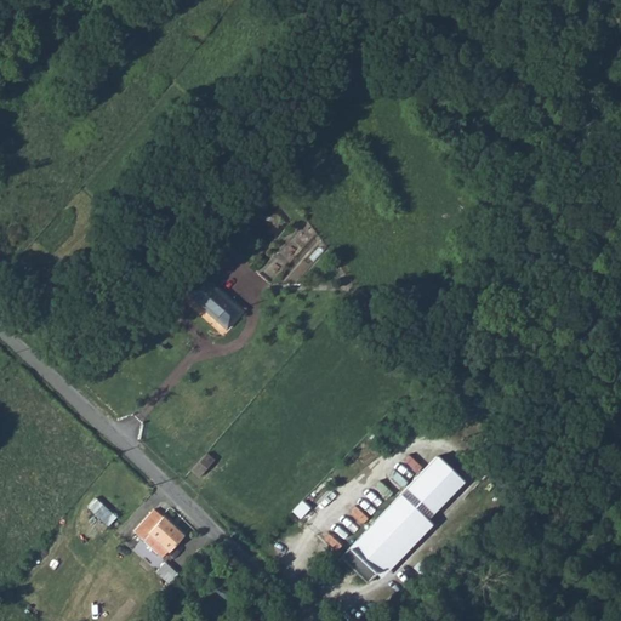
[(194,285),(188,292),(234,329),(249,312),(204,274),(194,285)]
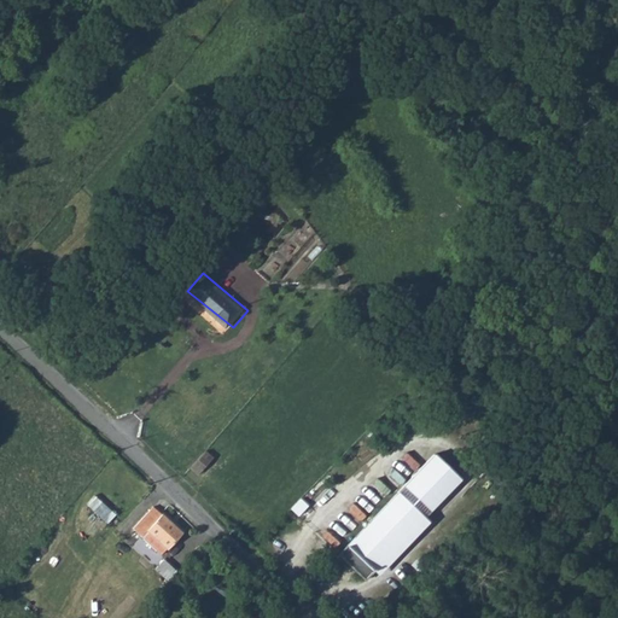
[(211,449),(196,467),(203,473),(219,455),(211,449)]
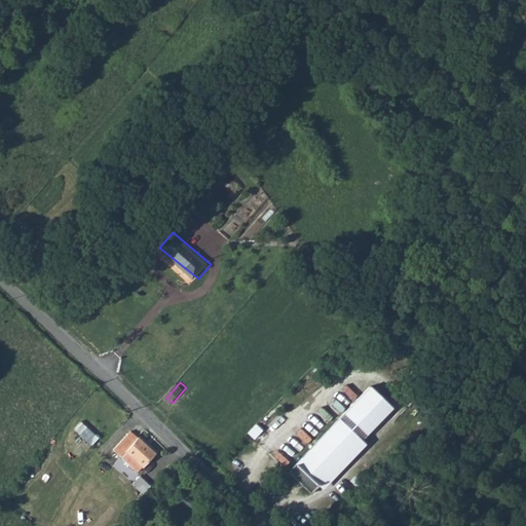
[(365,440),(342,417),(293,470),(301,478),(299,480),(306,484),(306,483),(314,491),(365,440)]
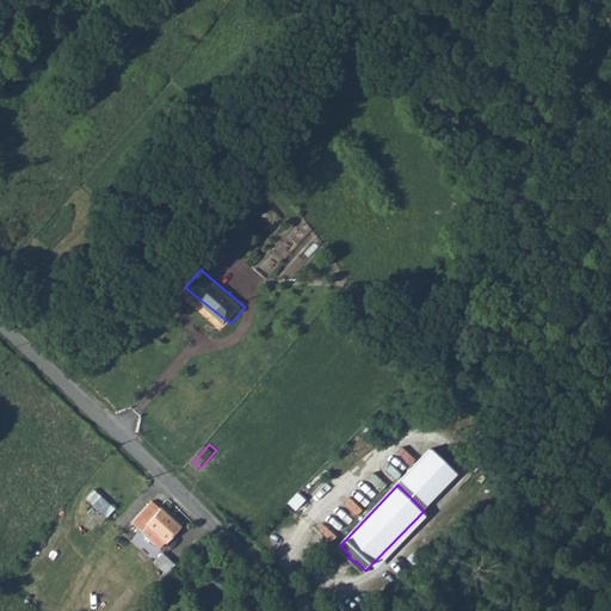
[(107,516),(116,506),(94,488),(86,498),(107,516)]
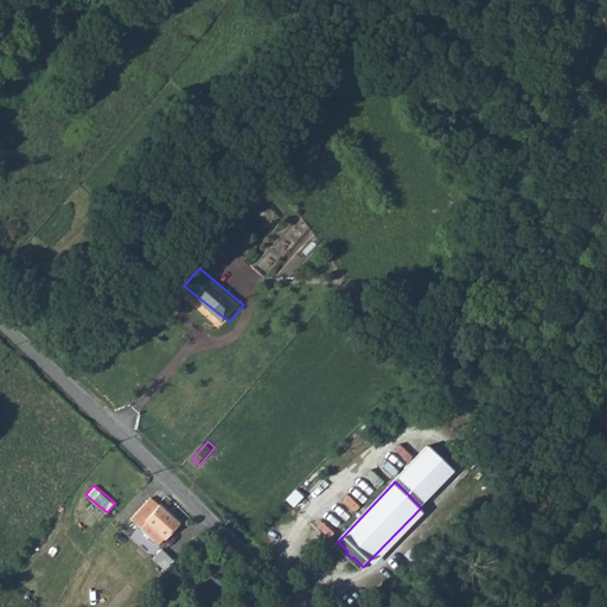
[(154,500),(134,522),(160,547),(165,541),(167,542),(183,526),(154,500)]
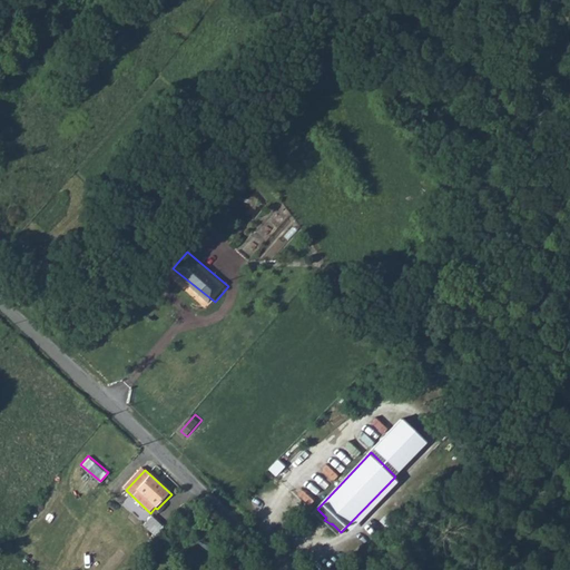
[(155,518),(146,528),(153,533),(161,523),(155,518)]
